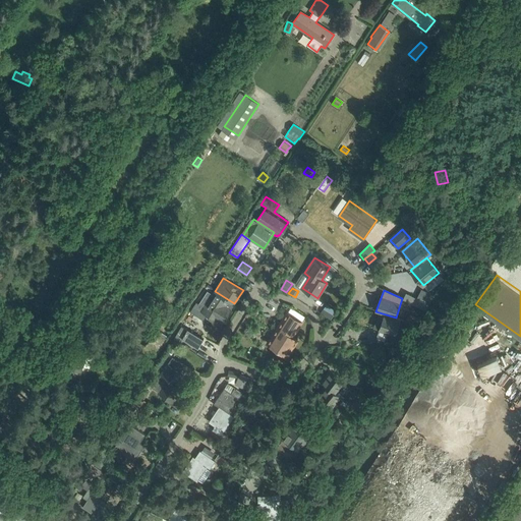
[(234,304),(234,303),(215,291),(213,294),(207,291),(198,303),(210,310),(207,314),(217,321),(217,320),(222,323),(231,308),(233,303),(234,304)]
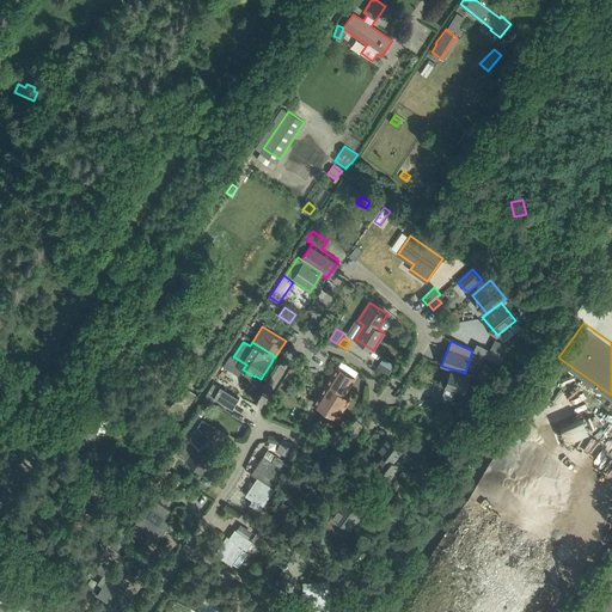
[(383,356),(379,361),(391,369),(395,365),(383,356)]
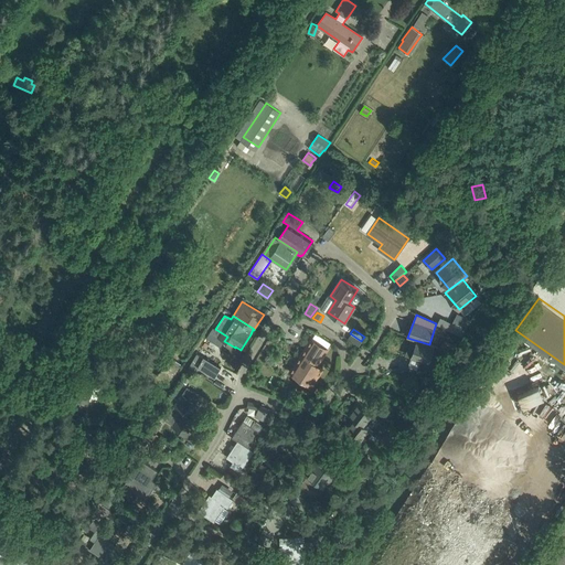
[(328,349),(311,338),(290,372),(311,386),(323,369),(317,364),(328,349)]
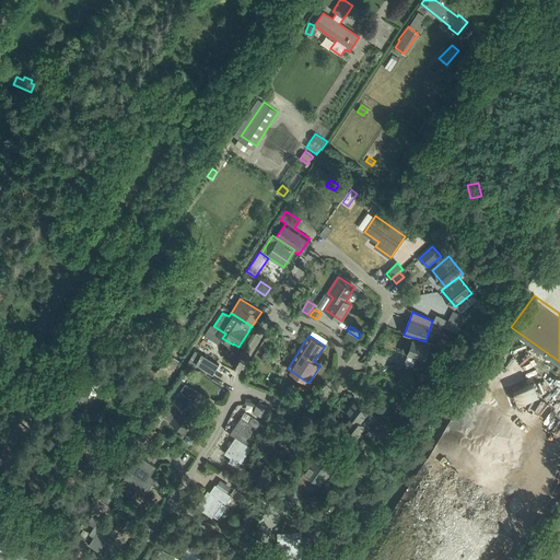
[(441,336),(438,343),(445,347),(448,339),(441,336)]
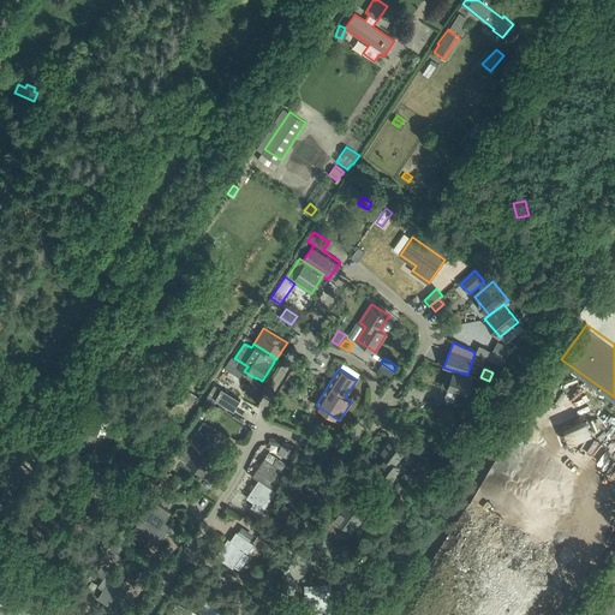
[(470,387),(472,378),(447,370),(442,384),(448,386),(447,389),(458,392),(454,401),(469,406),(475,388),(470,387)]
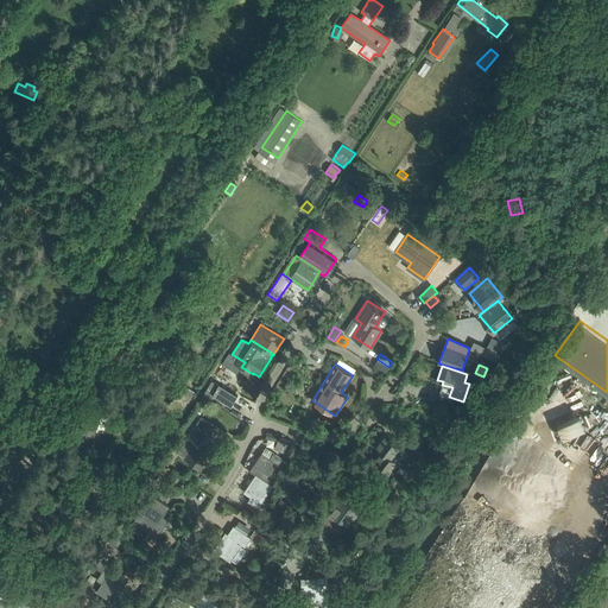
[(217,382),(211,393),(232,405),(238,394),(217,382)]
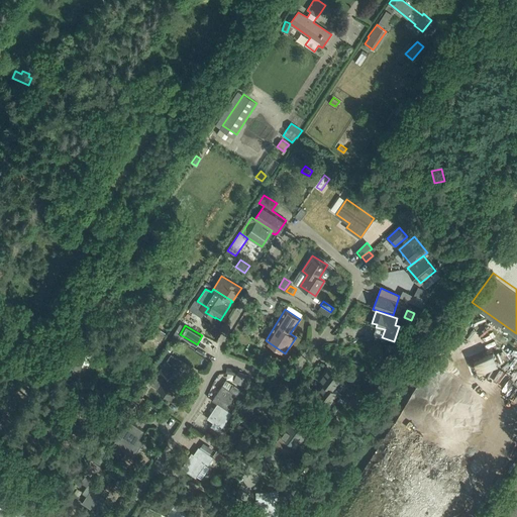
[(156,326),(140,348),(151,355),(166,333),(156,326)]
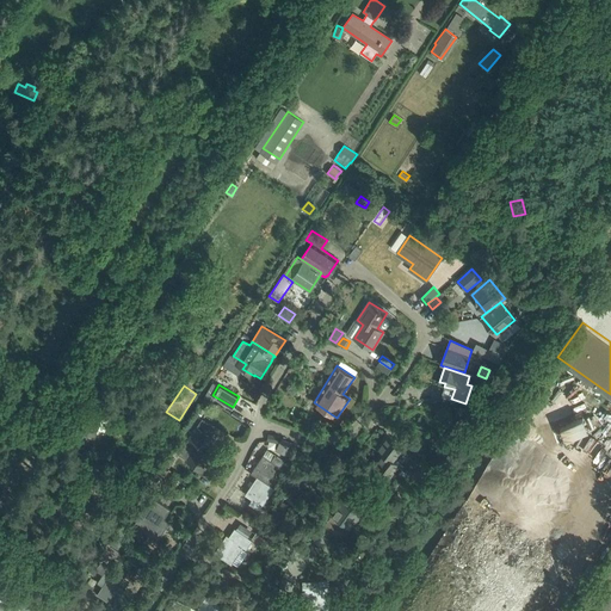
[(439,403),(436,419),(445,421),(444,426),(451,427),(455,413),(448,411),(449,407),(439,403)]
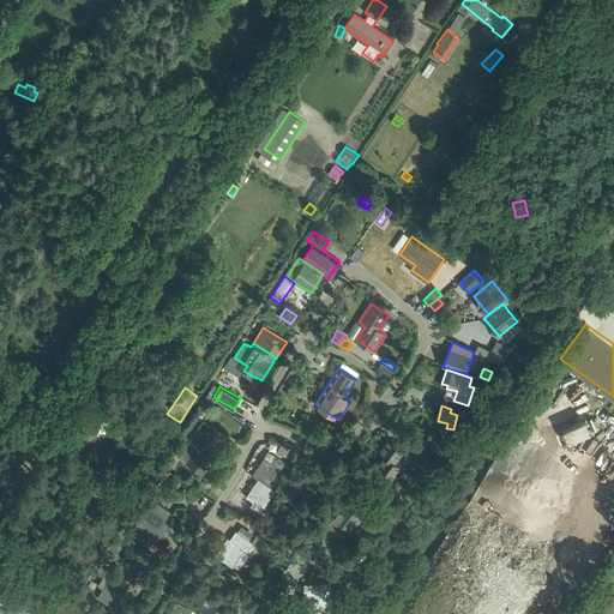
[(587,419),(563,426),(566,440),(590,433),(587,419)]
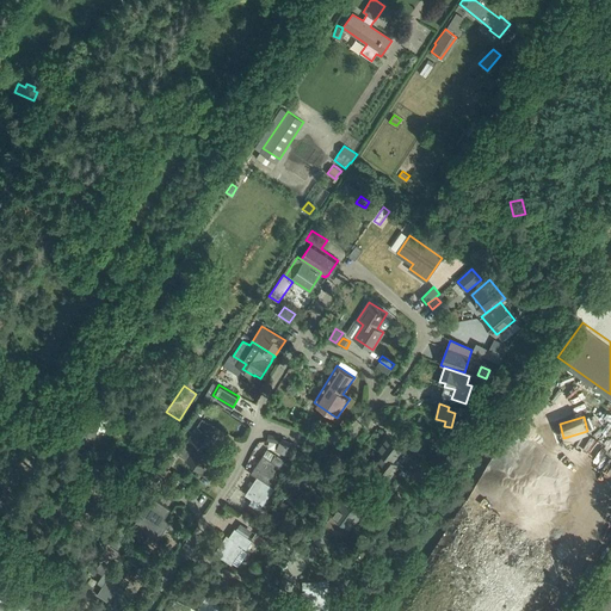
[(196,468),(202,471),(214,455),(208,451),(216,439),(197,426),(189,439),(196,444),(186,461),(196,467),(196,468)]
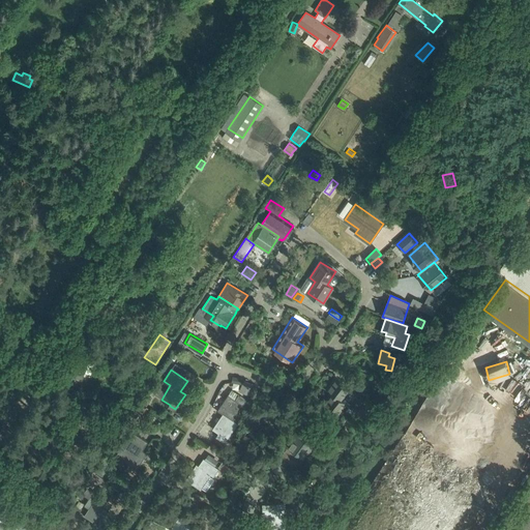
[(351,387),(336,376),(326,389),(331,392),(342,400),(351,387)]
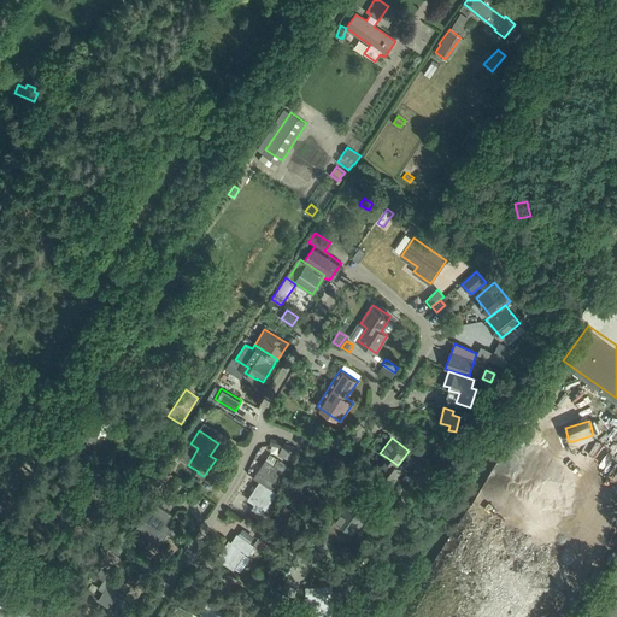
[(440,441),(436,448),(444,452),(447,445),(440,441)]
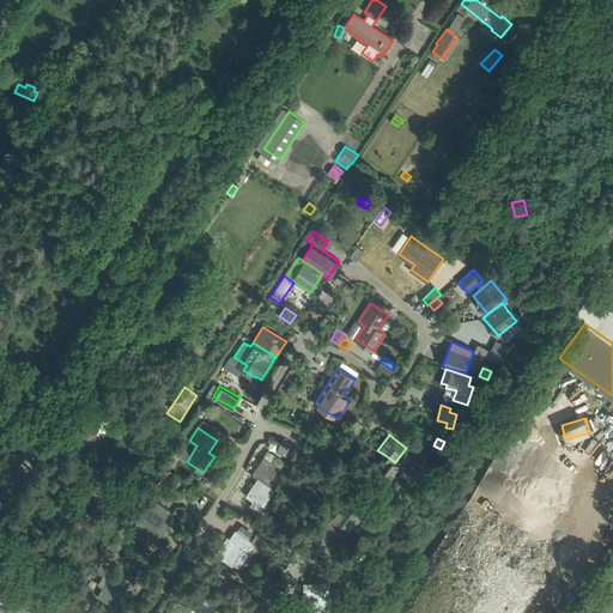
[(283,439),(278,450),(289,455),(293,444),(283,439)]
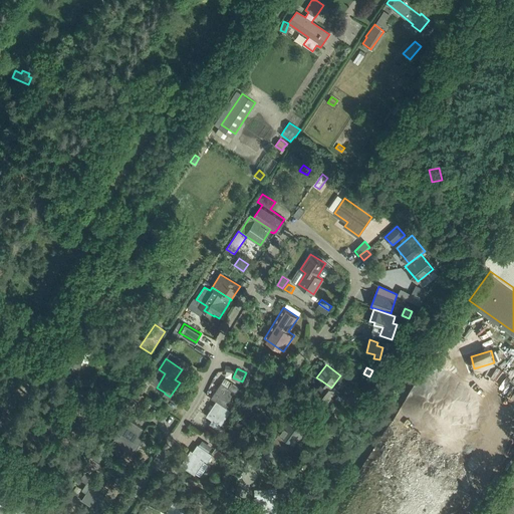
[(125,372),(115,388),(119,391),(131,375),(125,372)]
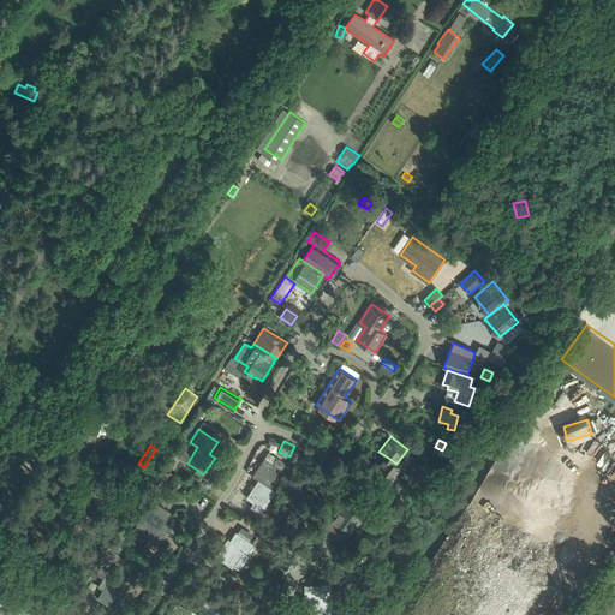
[(402,469),(396,464),(384,455),(374,470),(390,483),(402,469)]
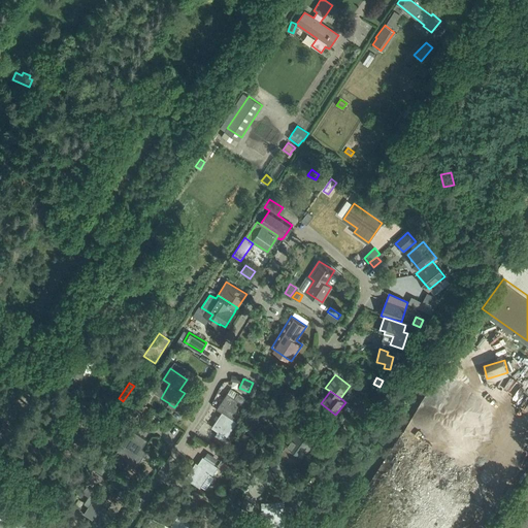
[(234,398),(227,393),(217,408),(222,411),(237,422),(239,423),(242,416),(236,411),(242,403),(241,402),(244,398),(237,393),(234,398)]
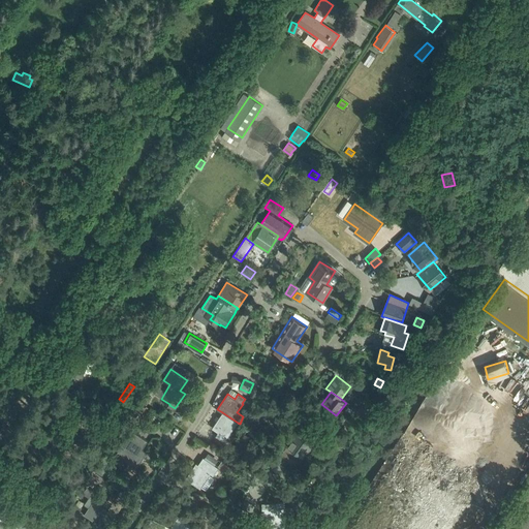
[(358,398),(351,406),(361,412),(367,404),(358,398)]
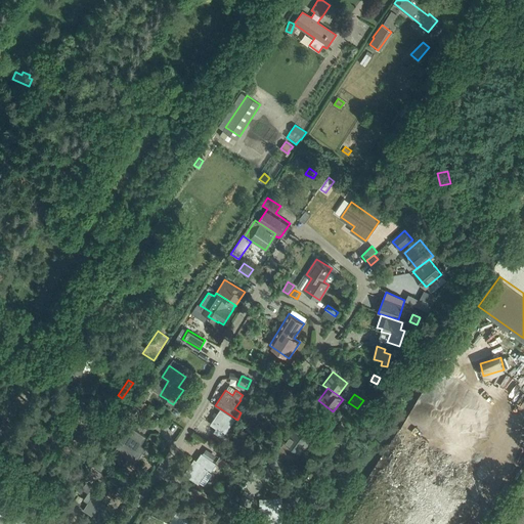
[(228,428),(235,419),(220,408),(210,424),(229,437),(232,431),(228,428)]
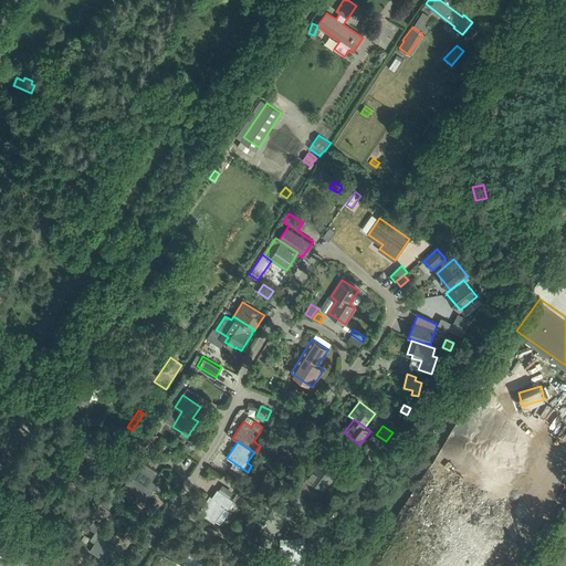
[(308,477),(303,484),(320,495),(333,477),(352,490),(359,480),(346,470),(343,474),(337,470),(339,465),(323,453),(307,474),(308,477)]
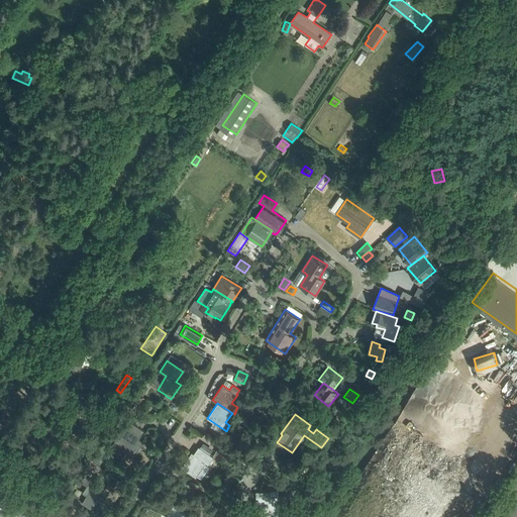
[(128,420),(122,430),(113,443),(134,456),(143,442),(138,439),(143,431),(128,420)]
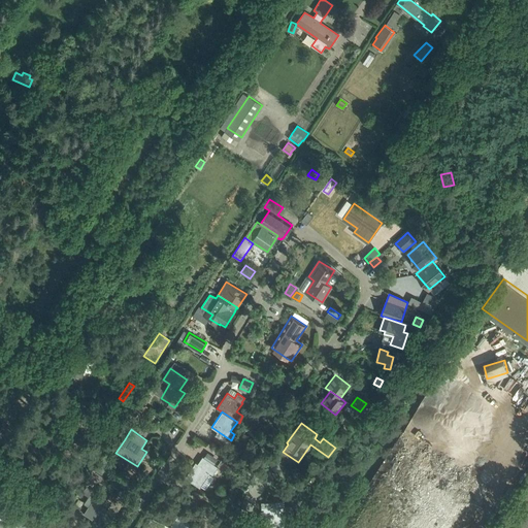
[(243,431),(239,437),(255,448),(259,440),(243,431)]
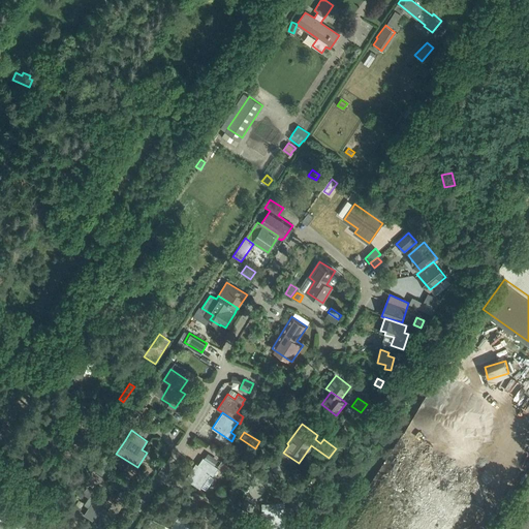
[(198,464),(196,463),(186,478),(200,489),(211,473),(213,475),(218,467),(204,457),(198,464)]
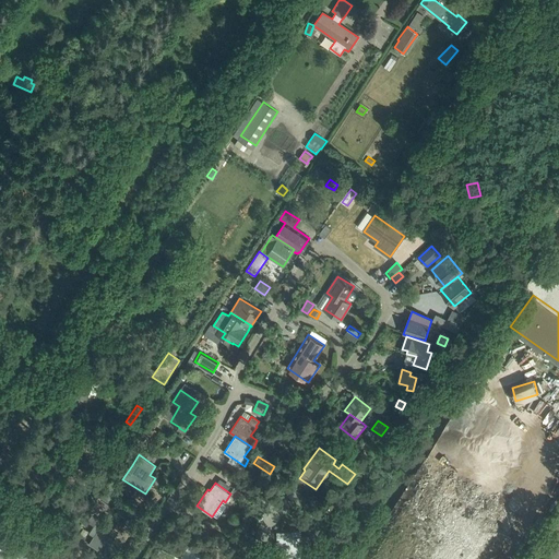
[(242,485),(238,492),(244,497),(249,489),(242,485)]
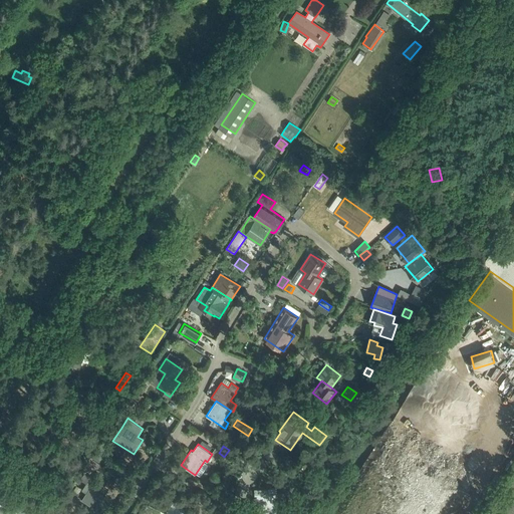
[(97,448),(92,457),(102,463),(106,457),(107,455),(97,448)]
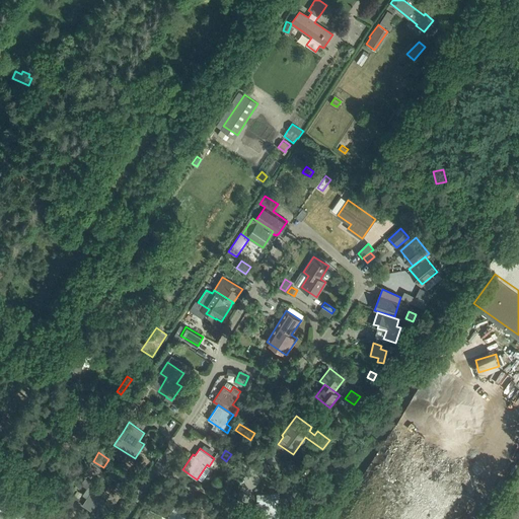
[(285,463),(271,453),(266,460),(280,469),(285,463)]
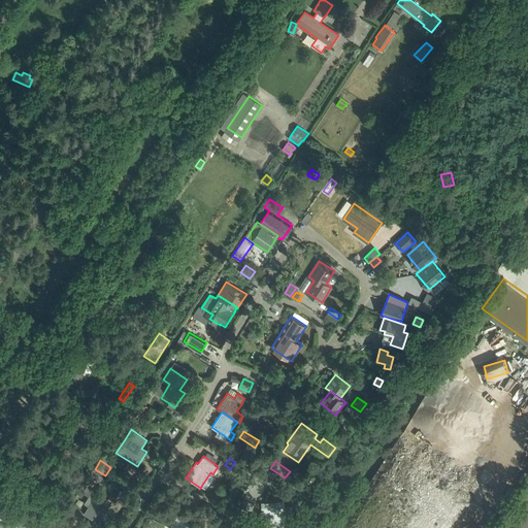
[(240,468),(237,479),(248,483),(251,472),(240,468)]
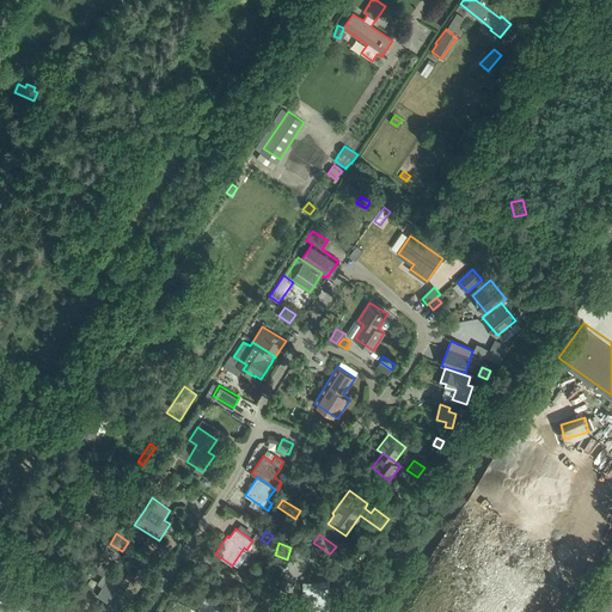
[(111,549),(103,552),(106,561),(114,557),(111,549)]
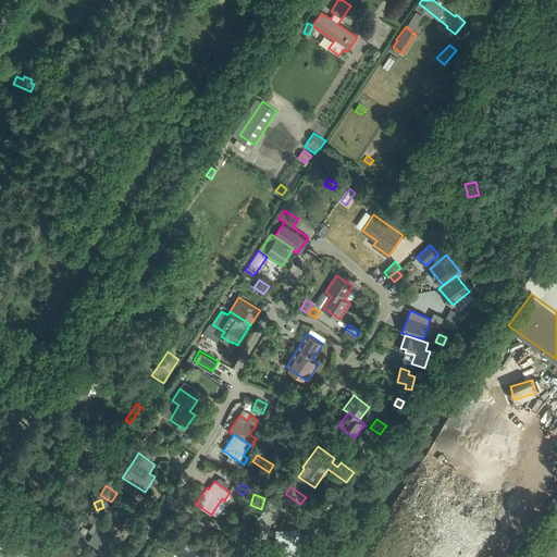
[(114,536),(101,528),(106,521),(91,512),(87,519),(94,523),(91,527),(97,531),(89,542),(98,548),(96,551),(103,556),(104,556),(111,548),(108,546),(114,536)]
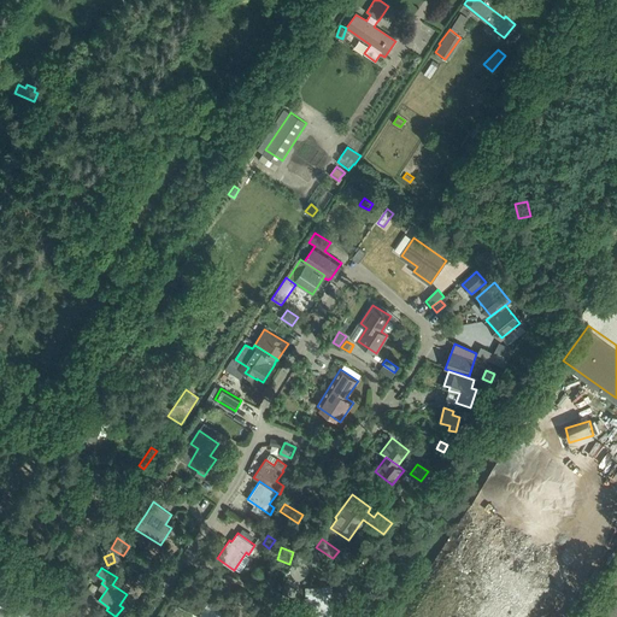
[(311,580),(306,580),(307,593),(306,593),(307,616),(333,616),(331,593),(317,593),(317,588),(316,588),(315,583),(312,583),(311,580)]
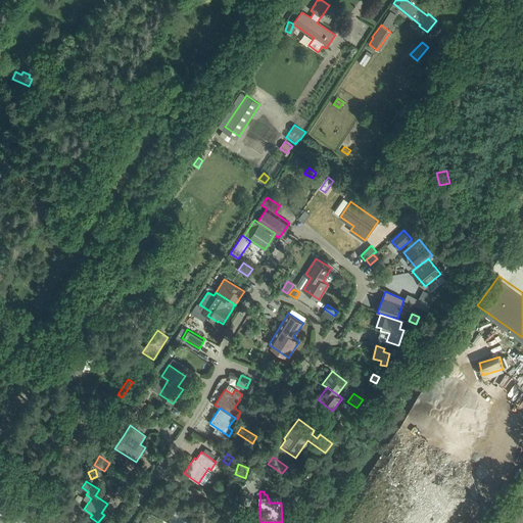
[(160,494),(155,502),(160,505),(165,497),(160,494)]
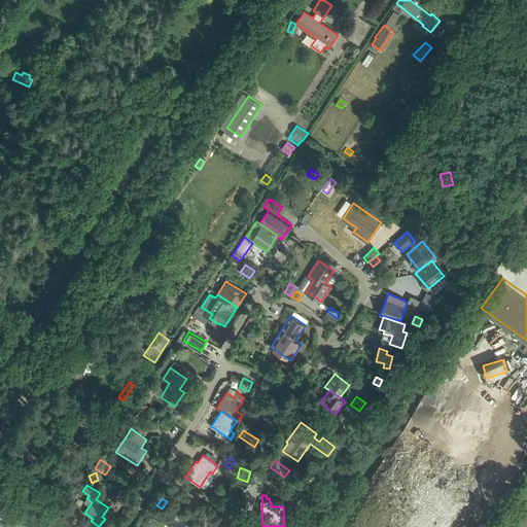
[(172,526),(151,517),(145,526),(188,526),(191,523),(182,518),(178,526),(172,526)]
